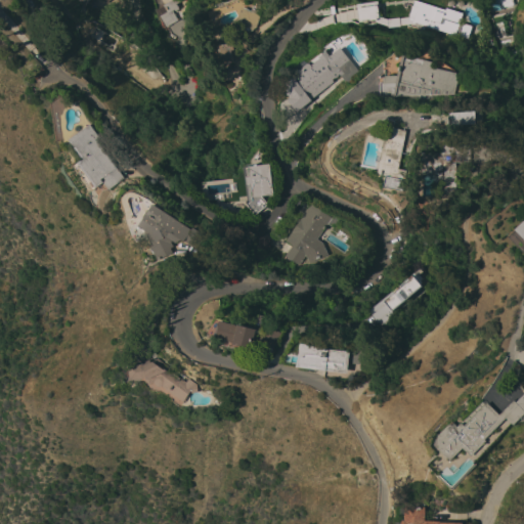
[(157,0),(156,25),(169,26),(169,35),(172,35),(172,27),(177,27),(176,33),(180,33),(180,23),(176,23),(177,1),(159,0),(157,0)]
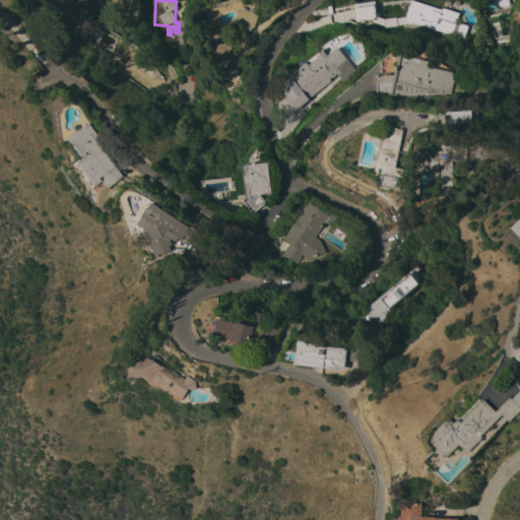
[(236,16),(239,7),(248,11),(252,0),(255,0),(262,3),(254,26),(242,38),(238,35),(236,37),(241,41),(233,50),(235,61),(218,63),(213,27),(226,25),(233,19),(236,16)]
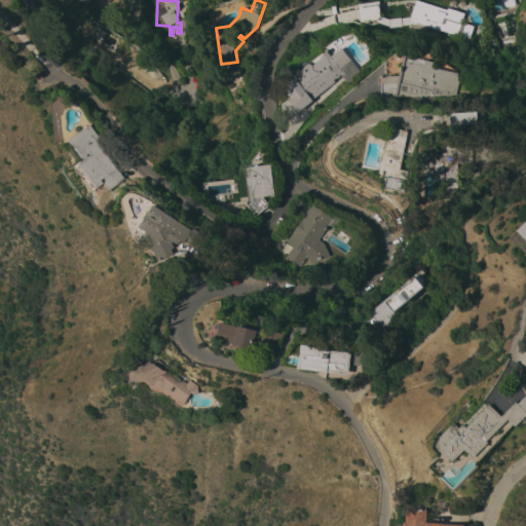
[(415,0),(446,9),(447,7),(463,13),(460,23),(473,26),(468,40),(409,21),(415,0)]
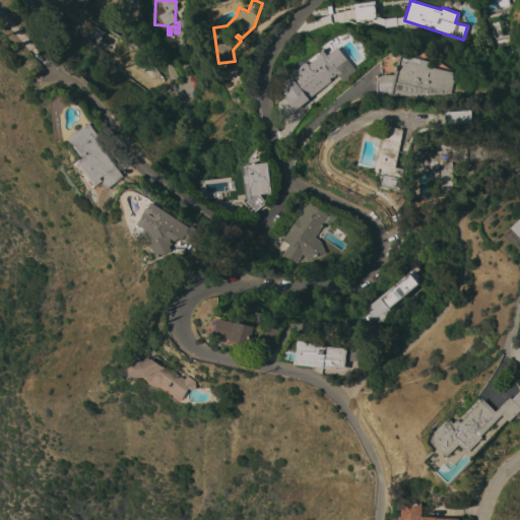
[(507,0),(509,5),(496,8),(496,6),(495,6),(493,0),(507,0)]
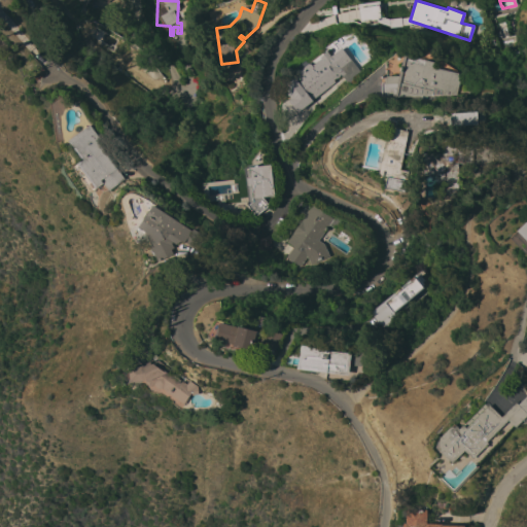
[(359,21),(379,20),(378,5),(358,6),(359,21)]
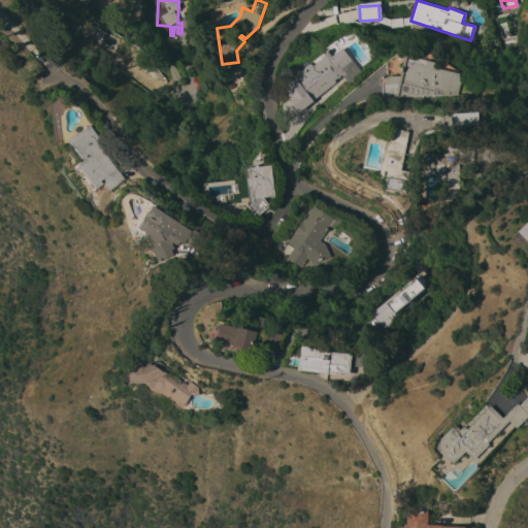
[(339,46),(340,46),(360,71),(347,81),(341,74),(334,80),(334,84),(310,102),(292,77),(327,51),(324,47),(334,39),(339,46)]
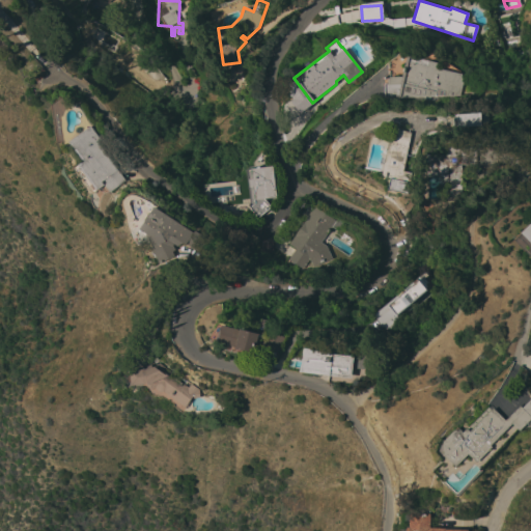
[(384,84),(387,84),(387,78),(390,78),(390,77),(401,76),(407,55),(438,62),(437,67),(462,74),(460,77),(464,78),(459,95),(385,96),(384,84)]
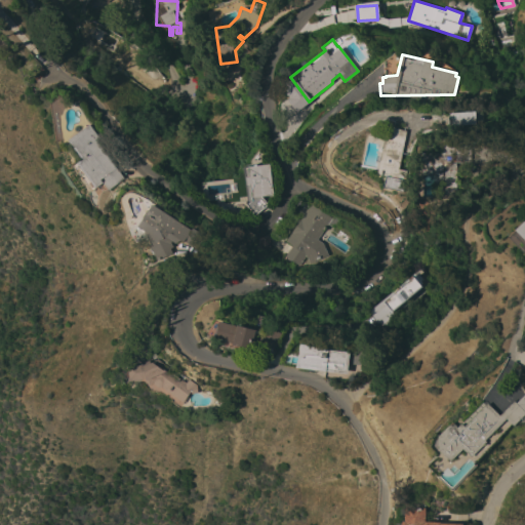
[(238,63),(223,64),(223,88),(239,88),(238,63)]
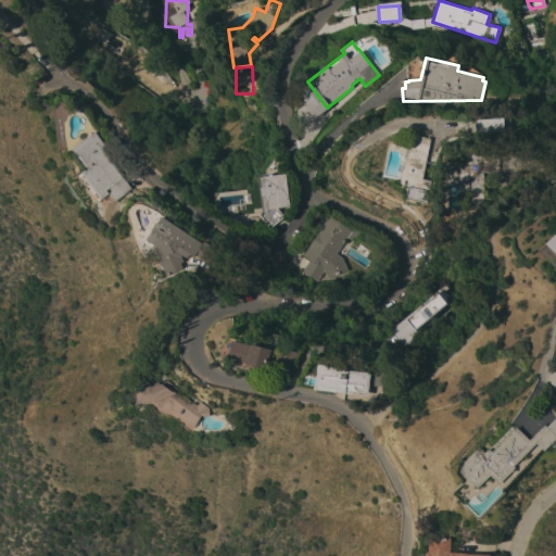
[(477,134),(476,119),(480,119),(479,117),(490,117),(490,118),(492,118),(492,117),(503,116),(504,131),(477,134)]
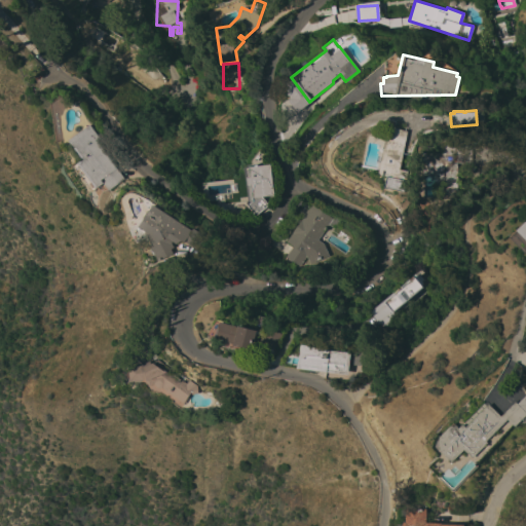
[(110,190),(104,183),(106,181),(104,178),(101,180),(103,183),(97,188),(78,163),(83,159),(69,141),(90,124),(101,138),(97,141),(125,179),(110,190)]
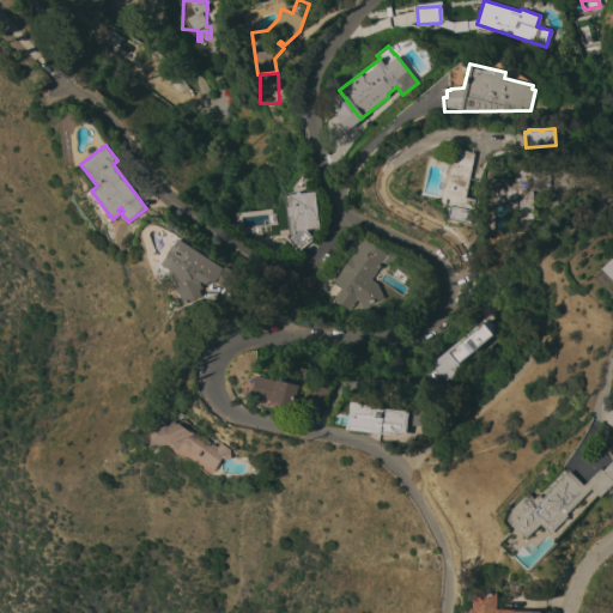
[(450,205),(441,204),(449,162),(456,163),(459,150),(474,152),(466,198),(475,200),(471,223),(448,218),(450,205)]
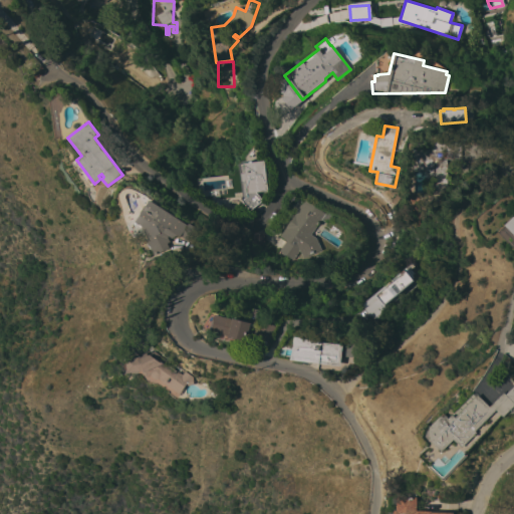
[(461,159),(447,160),(447,187),(441,187),(441,191),(425,191),(425,170),(414,170),(414,143),(460,143),(461,159)]
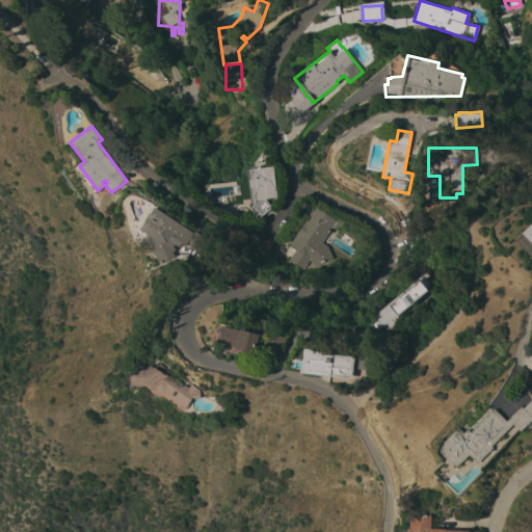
[(276,197),(264,200),(271,208),(258,218),(249,208),(255,203),(253,187),(247,188),(246,169),(272,166),(276,197)]
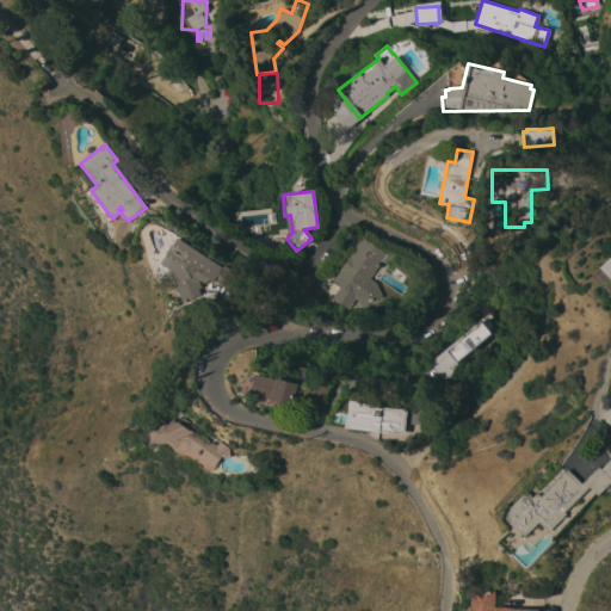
[(223,267),(224,265),(238,273),(229,289),(215,281),(214,282),(211,279),(207,282),(205,283),(201,281),(201,282),(203,288),(199,289),(202,295),(184,303),(168,267),(161,263),(178,238),(223,267)]
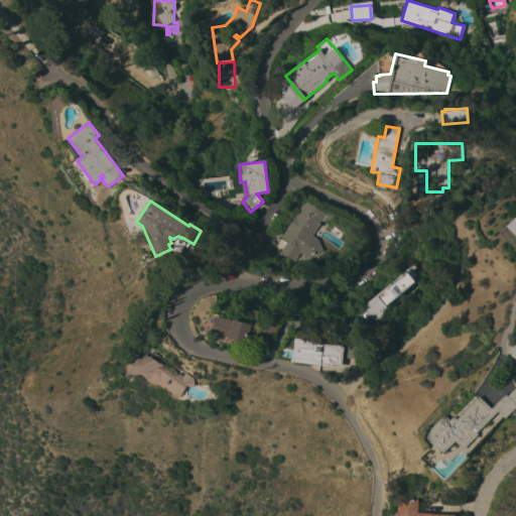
[(326,215),(311,235),(316,239),(321,251),(303,259),(299,252),(293,261),(280,252),(287,242),(280,237),(306,201),(326,215)]
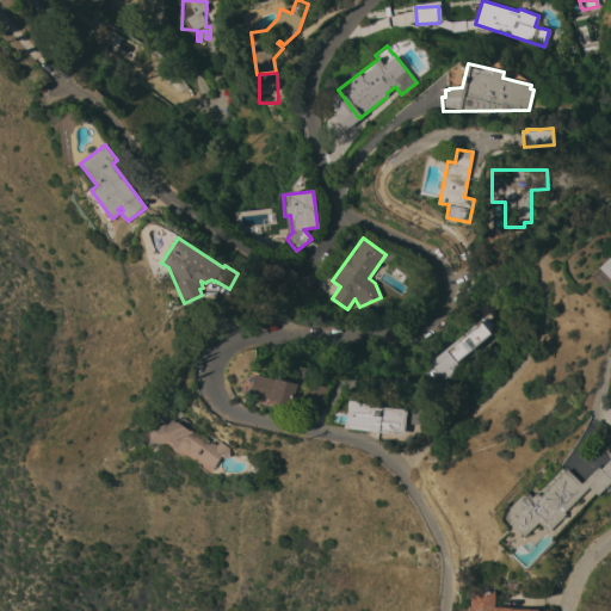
[(610,287),(610,288),(593,271),(598,266),(600,267),(610,257),(610,287)]
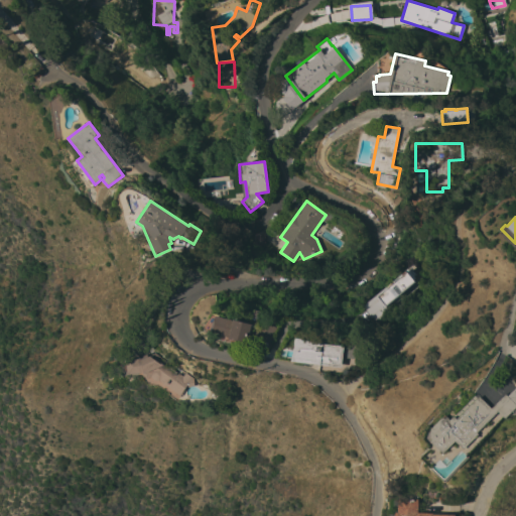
[(393,282),(392,281),(413,263),(415,267),(412,270),(419,278),(402,292),(404,295),(381,314),(382,315),(378,319),(377,317),(375,319),(373,316),(371,318),(363,308),(364,307),(363,305),(386,286),(387,288),(393,282)]
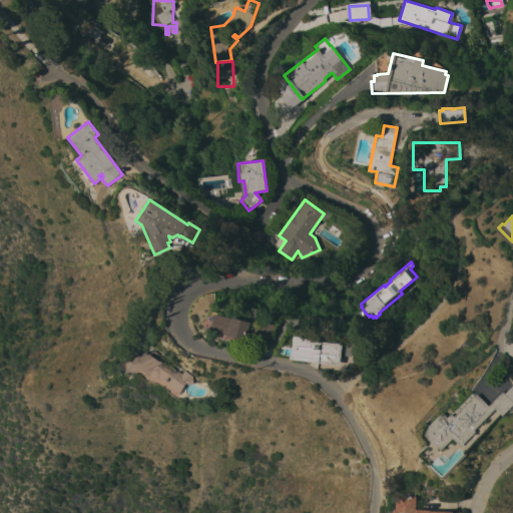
[(234,319),(235,316),(251,320),(246,342),(236,339),(235,343),(214,338),(215,332),(211,331),(215,314),(234,319)]
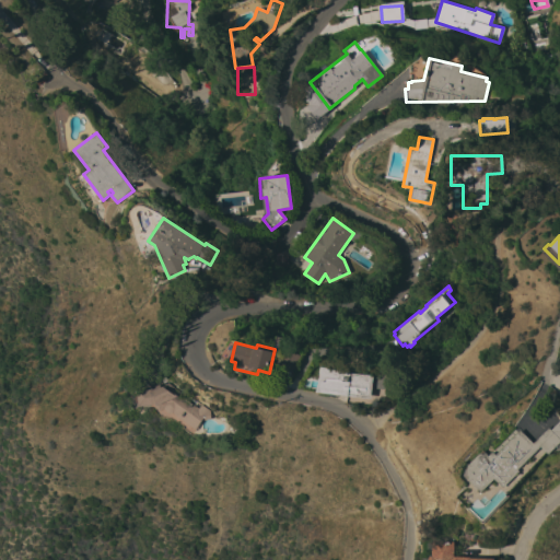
[(294,374),(277,366),(284,348),(302,354),(294,374)]
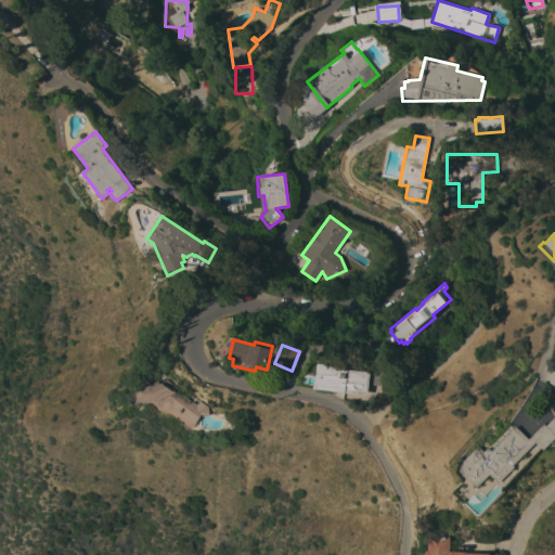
[(313,388),(315,379),(320,362),(348,370),(369,372),(369,370),(386,372),(384,386),(369,384),(368,395),(321,389),(313,388)]
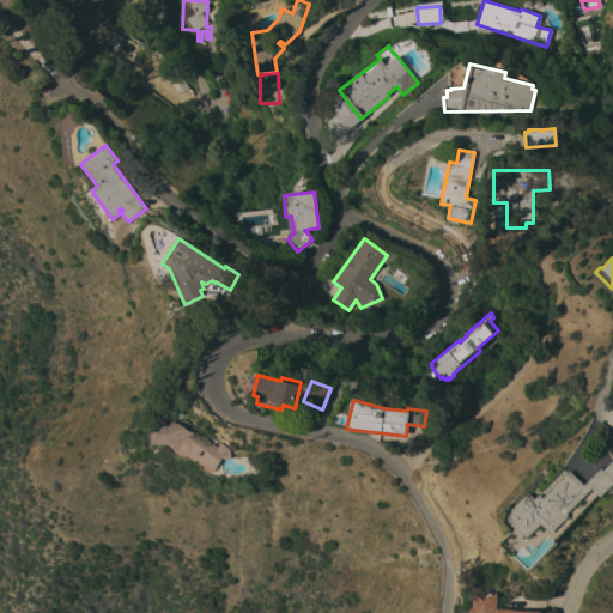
[(186,453),(182,450),(180,448),(174,450),(173,442),(153,444),(151,428),(168,425),(169,428),(180,424),(218,447),(222,442),(231,449),(231,459),(223,460),(216,471),(190,451),(186,453)]
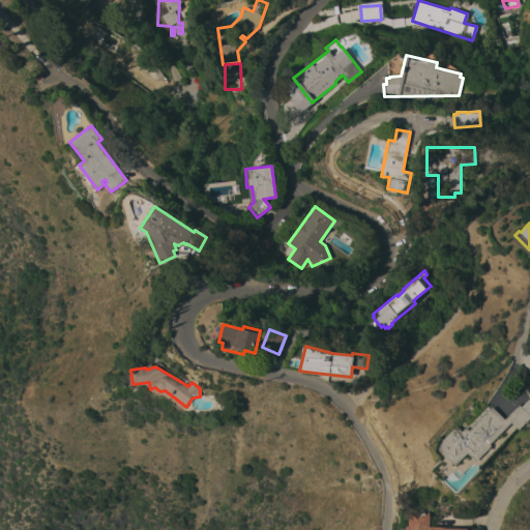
[(529,399),(529,422),(528,424),(526,422),(519,430),(512,422),(490,444),(492,446),(476,462),(468,453),(454,466),(444,454),(443,441),(458,425),(463,431),(467,428),(469,431),(493,407),(505,419),(520,405),(521,407),(529,399)]
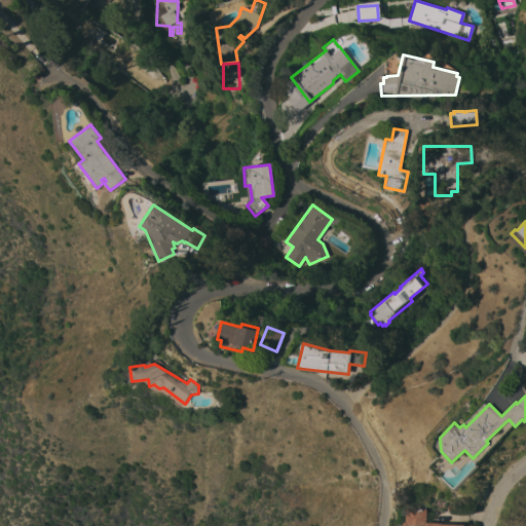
[(440,477),(429,466),(438,458),(448,468),(441,476),(440,477)]
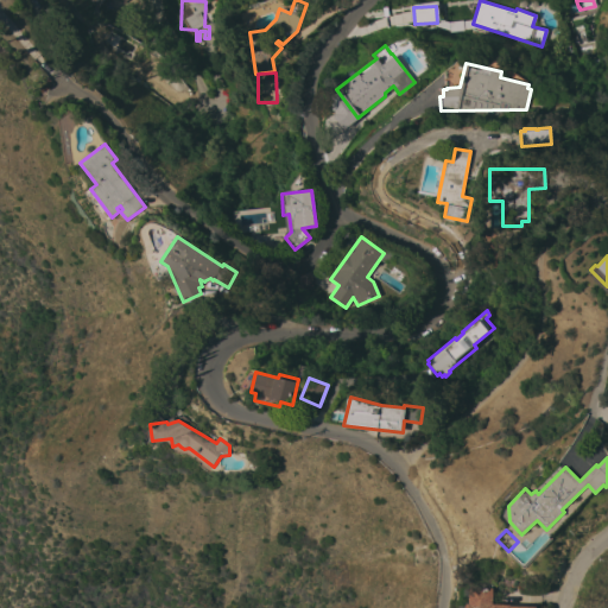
[(464,607),(466,603),(468,603),(469,587),(493,588),(492,603),(536,607),(464,607)]
